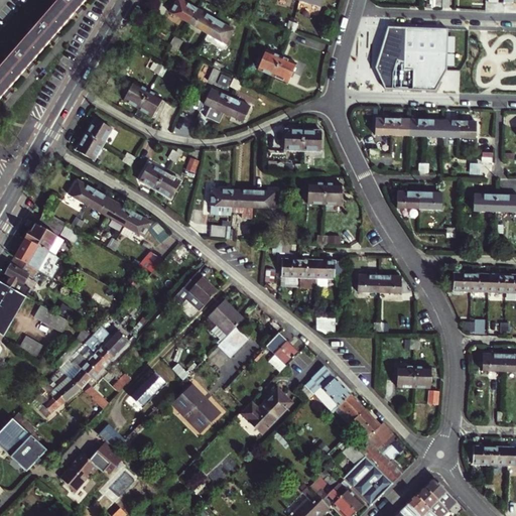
[(58,0),(16,48),(0,67),(0,97),(84,0),(58,0)]
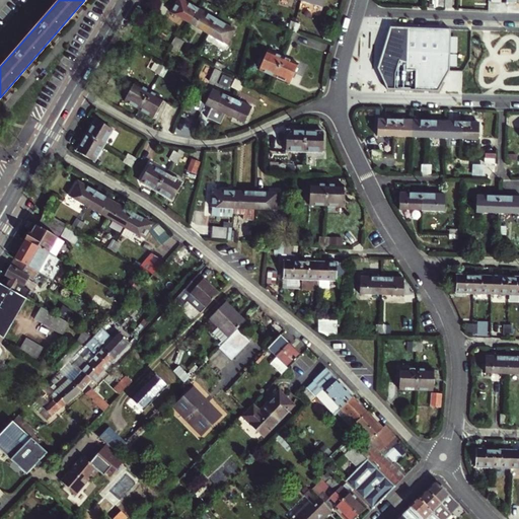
[(181,0),(175,0),(169,12),(189,23),(197,8),(181,0)]
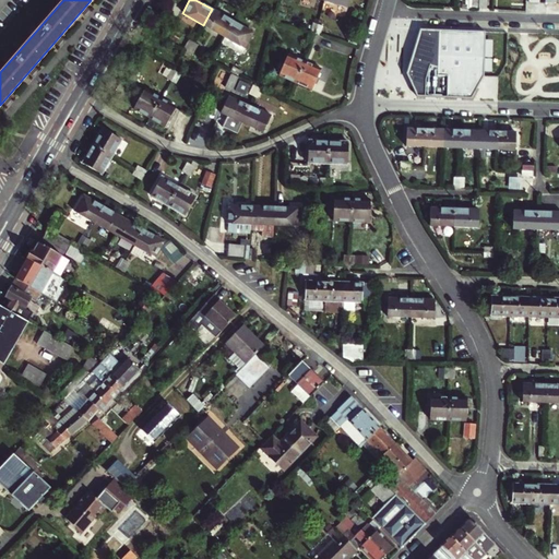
[(323,8),(319,20),(324,22),(326,22),(330,10),(323,8)]
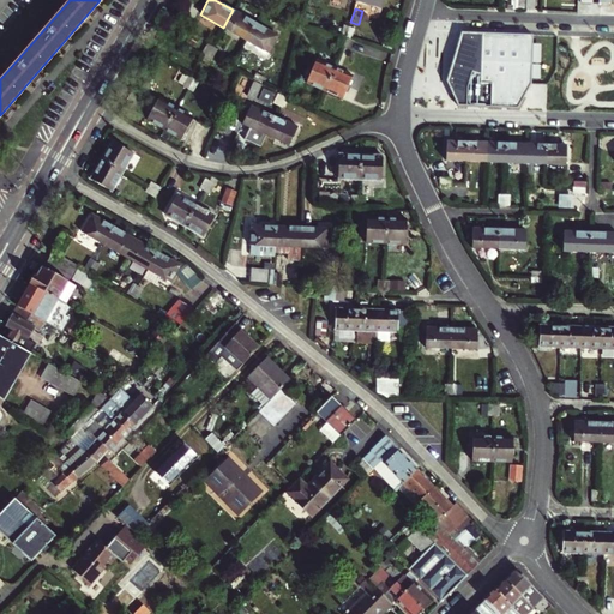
[(233,10),(223,28),(246,41),(256,24),(233,10)]
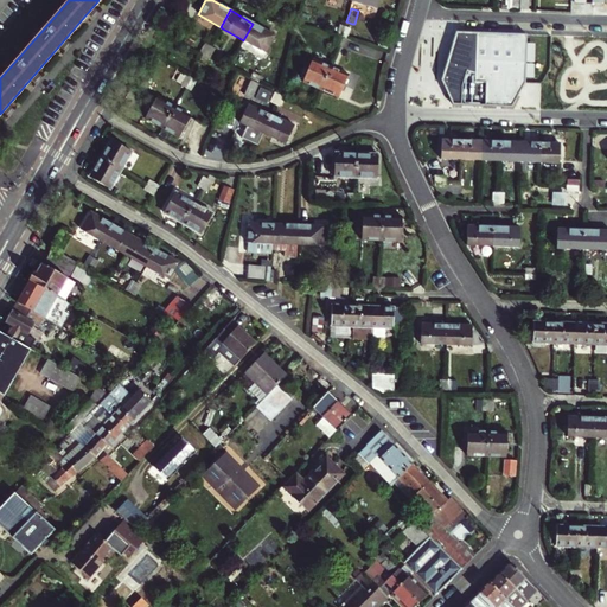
[(243,40),(244,40),(264,53),(274,36),(253,24),(243,40)]
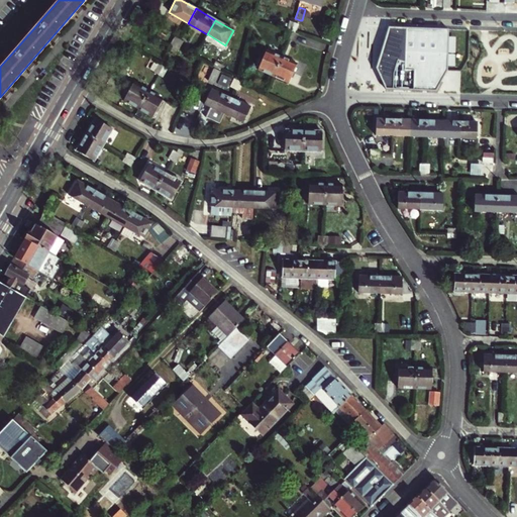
[(376,69),(386,89),(436,91),(447,72),(448,29),(389,27),(376,69)]
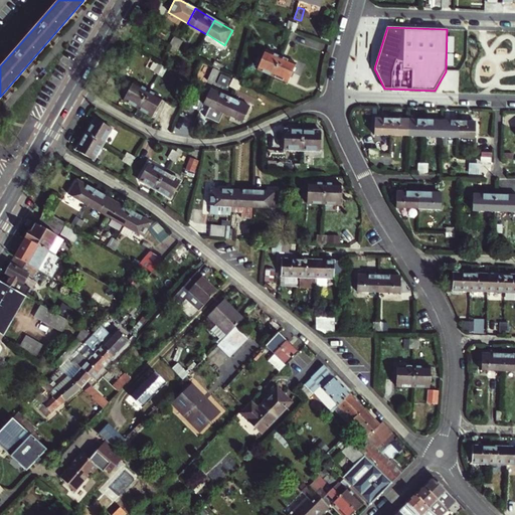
[(221,50),(224,45),(207,34),(204,40),(221,50)]
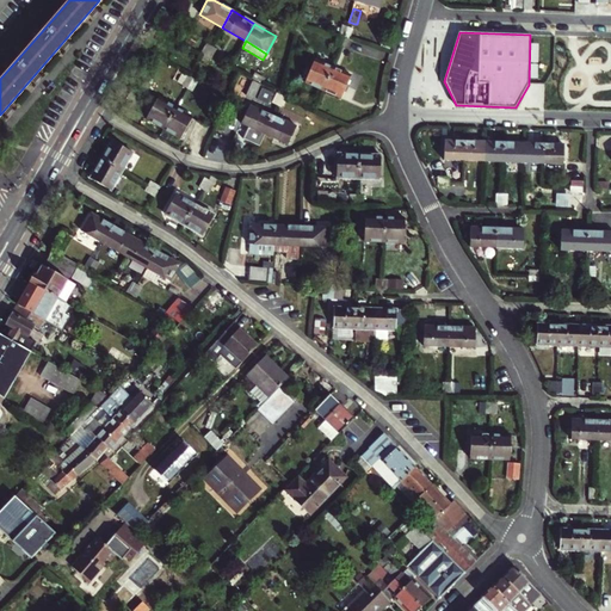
[(207,43),(201,53),(201,54),(205,56),(210,47),(207,43)]
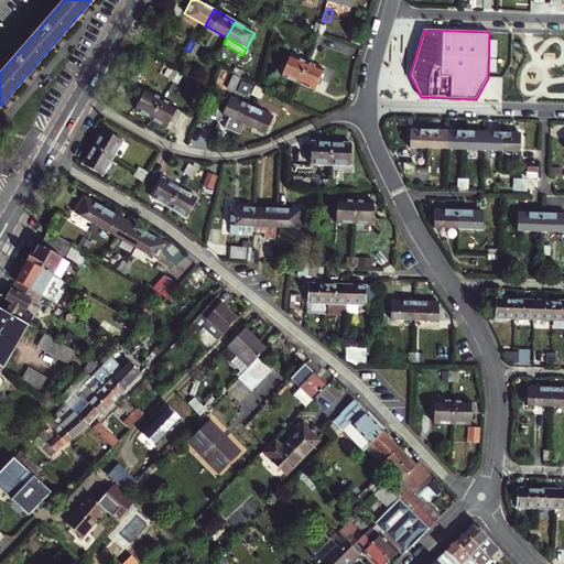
[(198,45),(194,43),(190,52),(193,54),(198,45)]
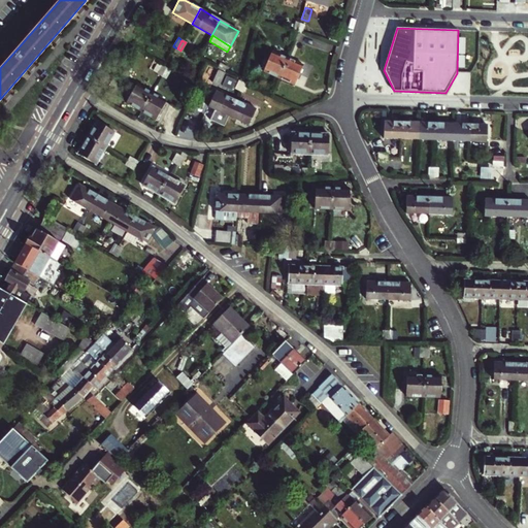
[(312,40),(310,46),(324,51),(326,44),(312,40)]
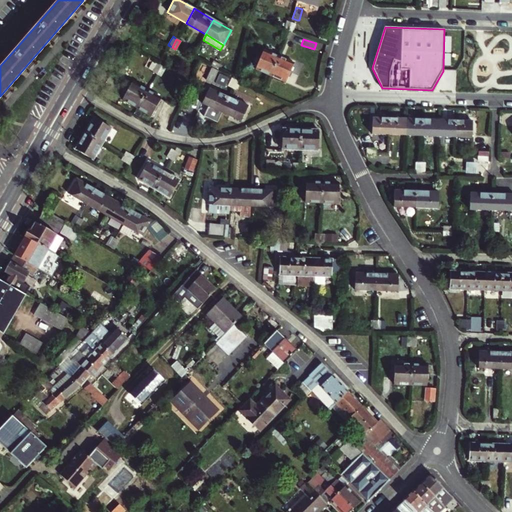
[(172,47),(168,45),(165,50),(172,54),(175,49),(172,47)]
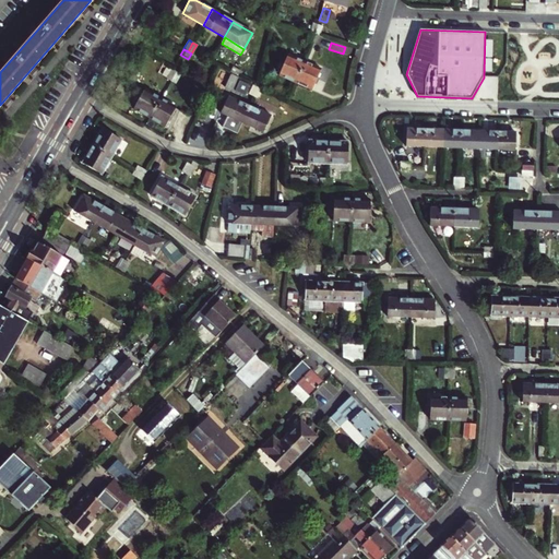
[(278,75),(296,83),(305,62),(287,55),(278,75)]
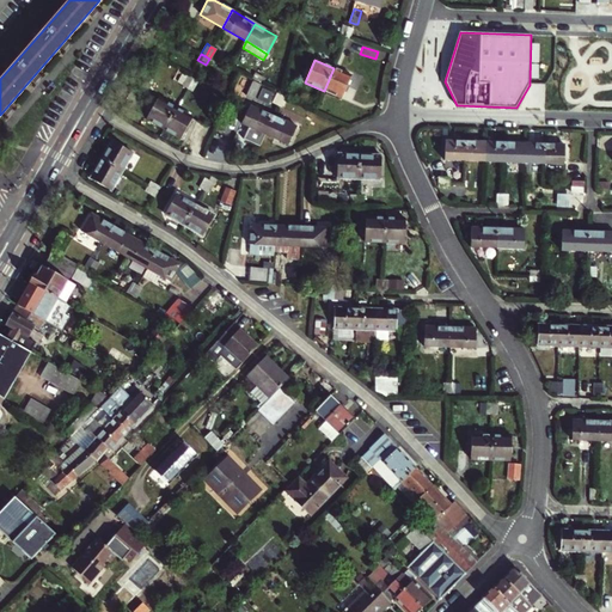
[(349,75),(334,68),(324,91),(340,98),(349,75)]
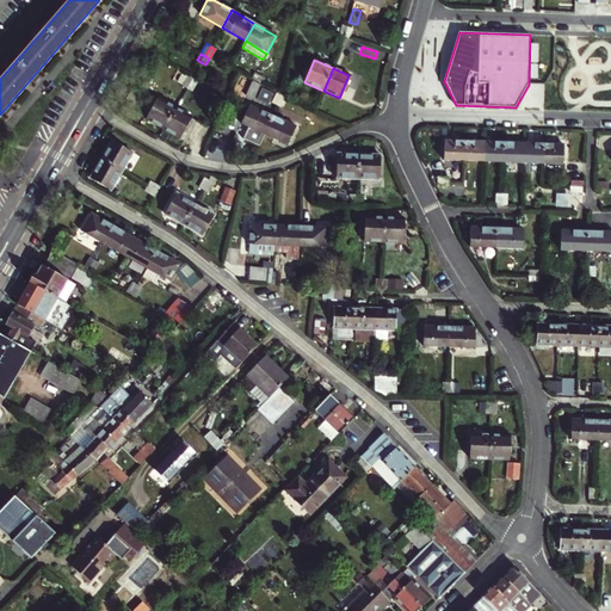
[(186,88),(192,79),(186,76),(181,85),(186,88)]
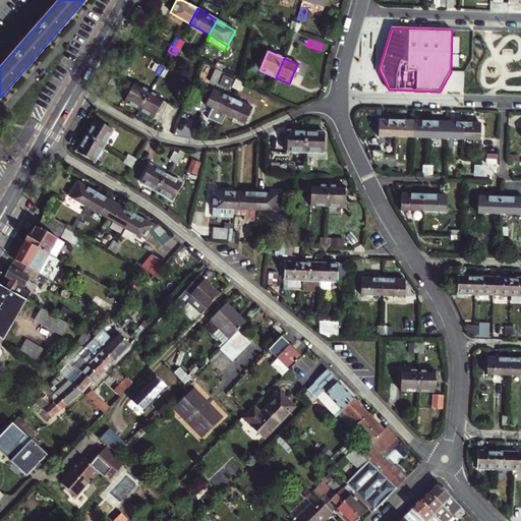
[(168,70),(164,67),(159,75),(163,77),(168,70)]
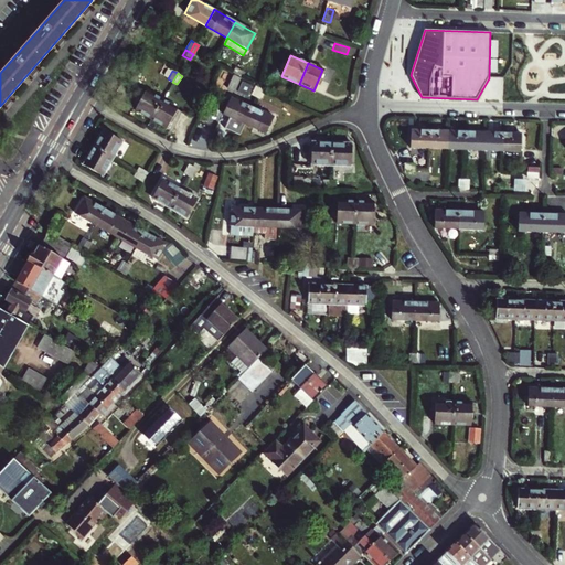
[(234,91),(240,78),(233,75),(227,87),(234,91)]
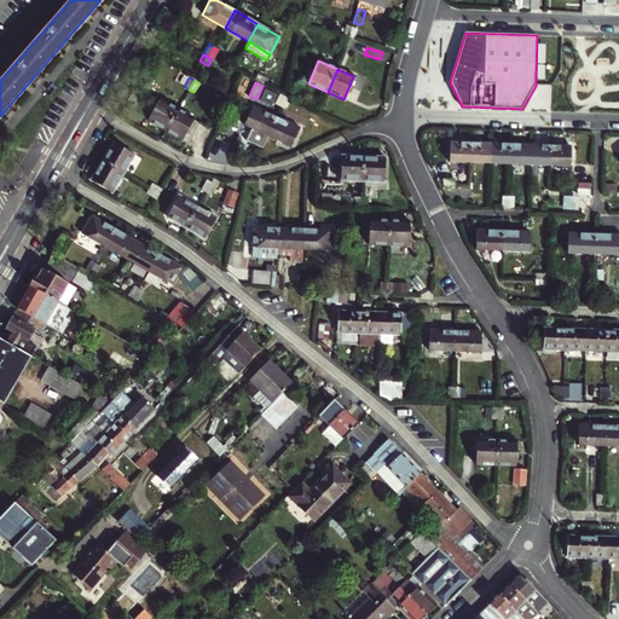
[(284,97),(281,106),(285,109),(290,99),(284,97)]
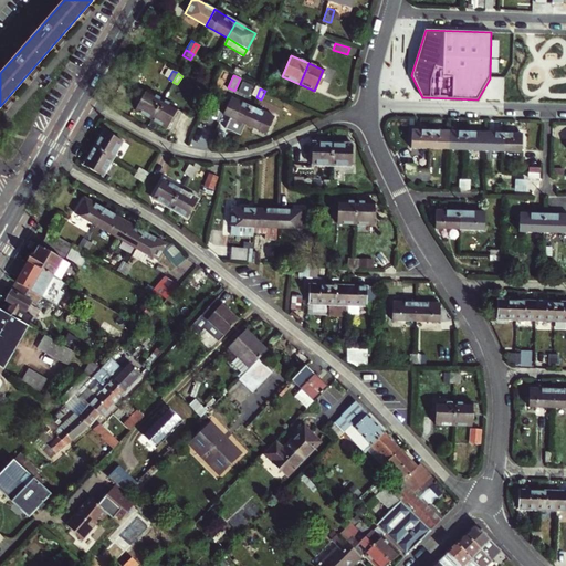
[(150,119),(161,100),(145,91),(134,109),(150,119)]
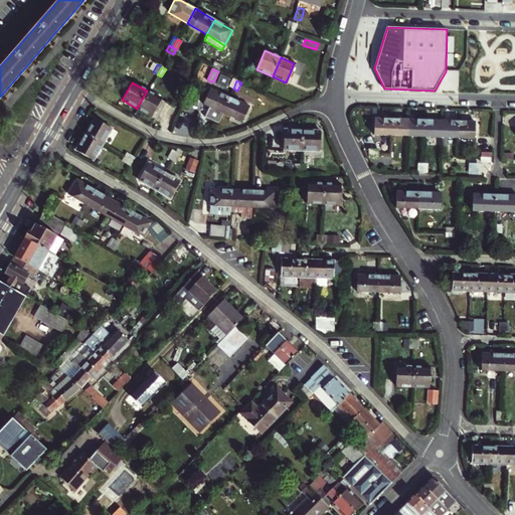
[(202,104),(221,113),(228,98),(209,89),(202,104)]
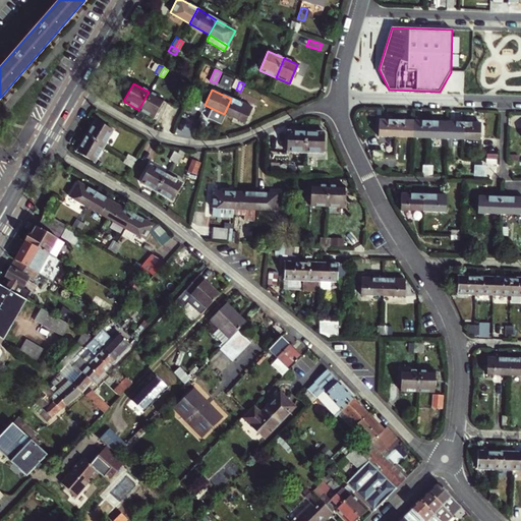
[(164,101),(149,92),(138,110),(153,119),(164,101)]
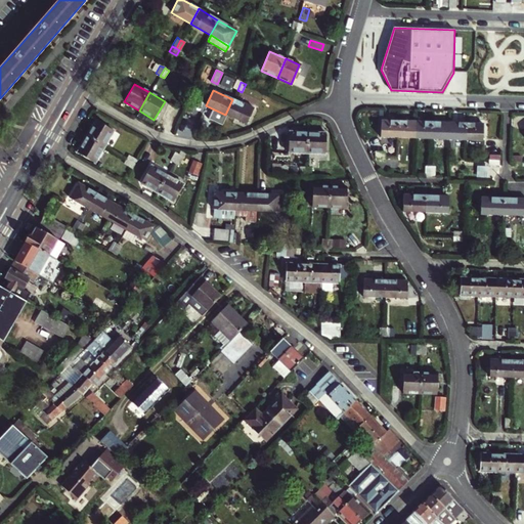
[(254,108),(232,99),(225,115),(247,124),(254,108)]
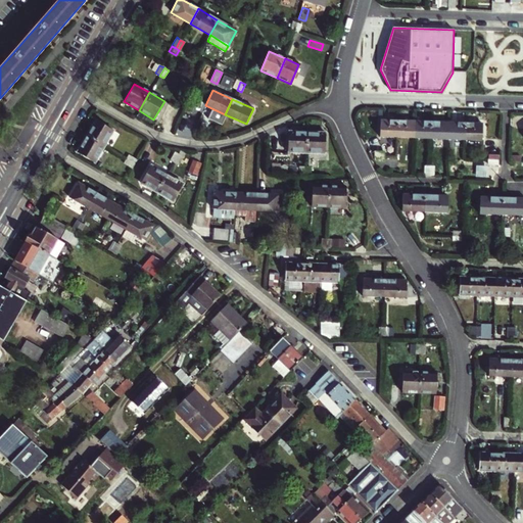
[(113,131),(95,121),(86,137),(104,147),(113,131)]
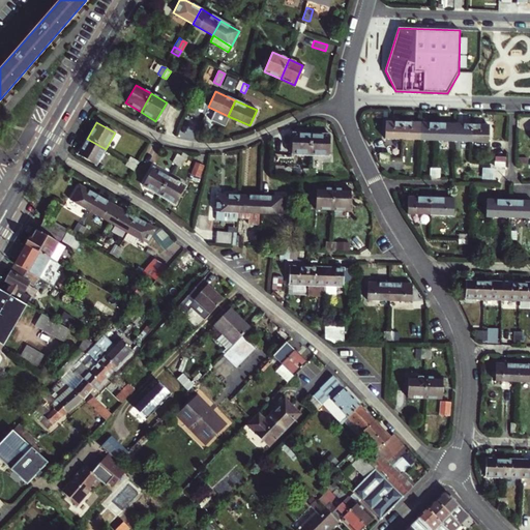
[(385,139),(402,140),(402,122),(385,122),(385,139)]
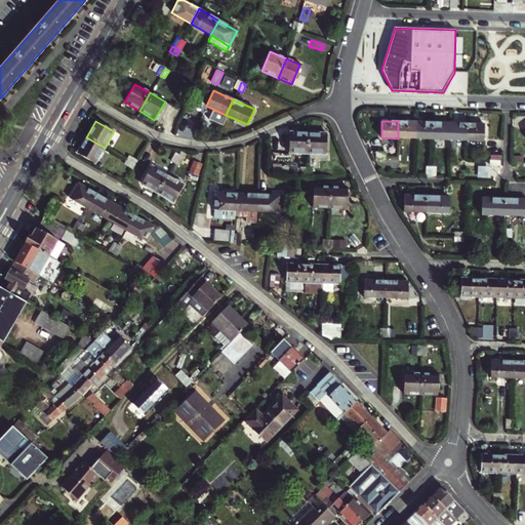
[(415,138),(416,122),(398,121),(398,138),(415,138)]
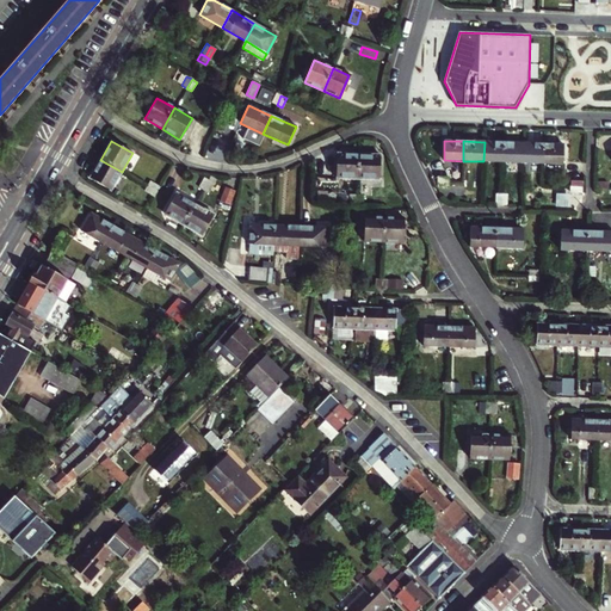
[(503,162),(504,142),(485,142),(483,161),(503,162)]
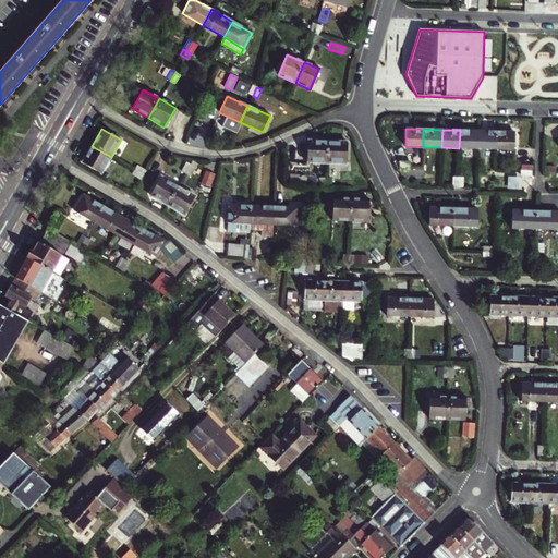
[(459,148),(477,148),(478,131),(460,130),(459,148)]
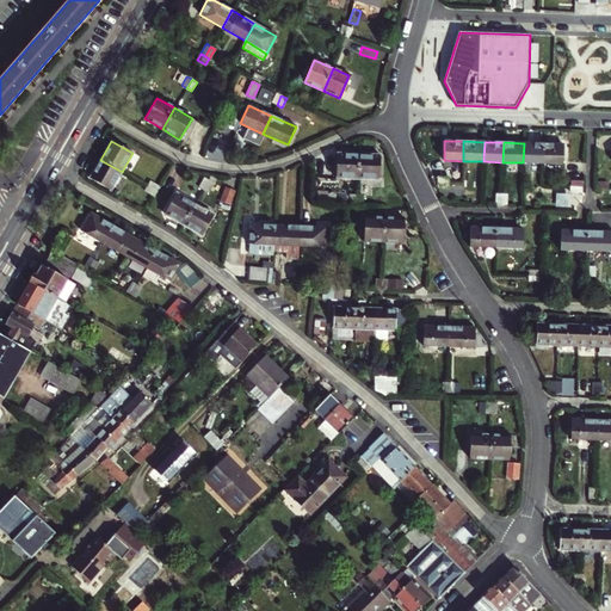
[(523,162),(543,164),(543,143),(524,143),(523,162)]
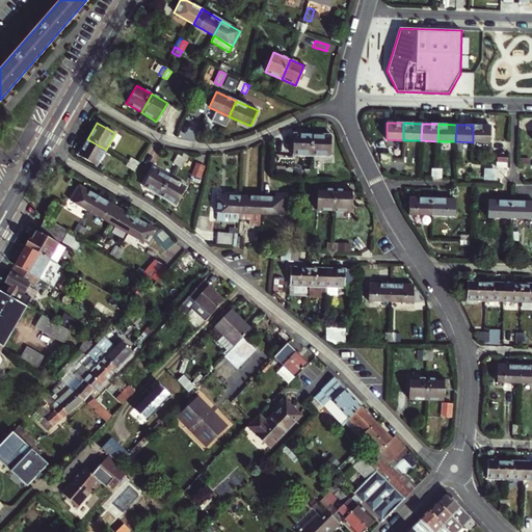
[(491,126),(473,125),(473,142),(490,142),(491,126)]
